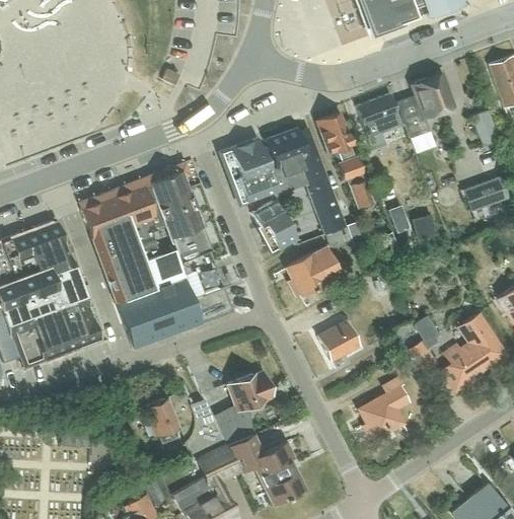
[(358,0),(367,23),(371,32),(380,28),(381,28),(404,20),(416,16),(413,9),(409,0),(358,0)]
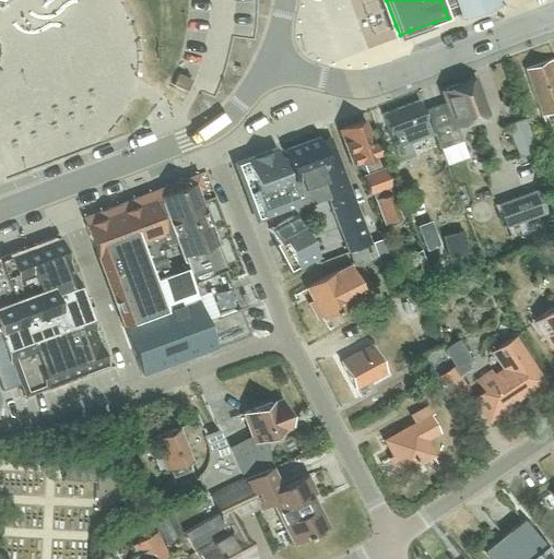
[(441,0),(446,9),(461,3),(460,1),(462,0),(468,0),(471,6),(486,0),(485,0),(441,0)]
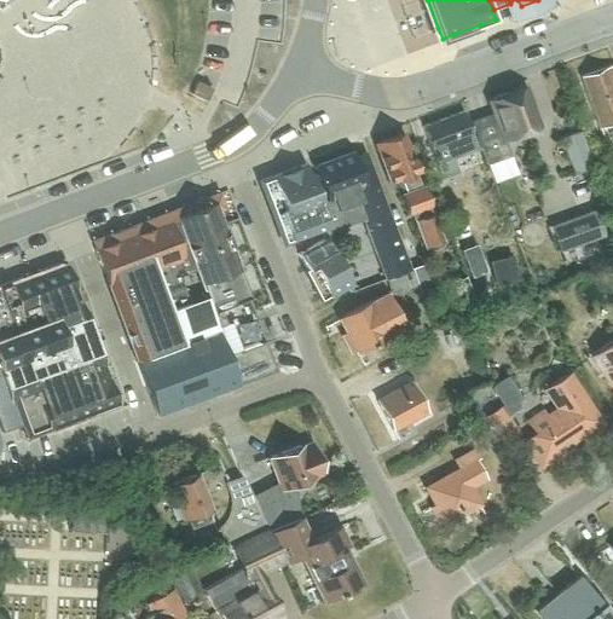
[(612,68),(585,77),(602,121),(605,127),(612,123),(612,68)]
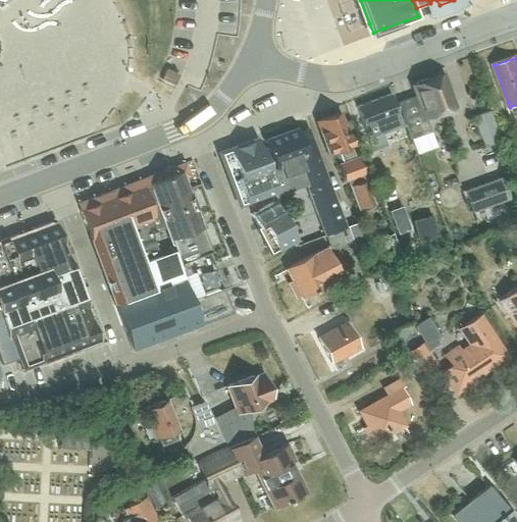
[(169,68),(164,79),(177,85),(182,74),(169,68)]
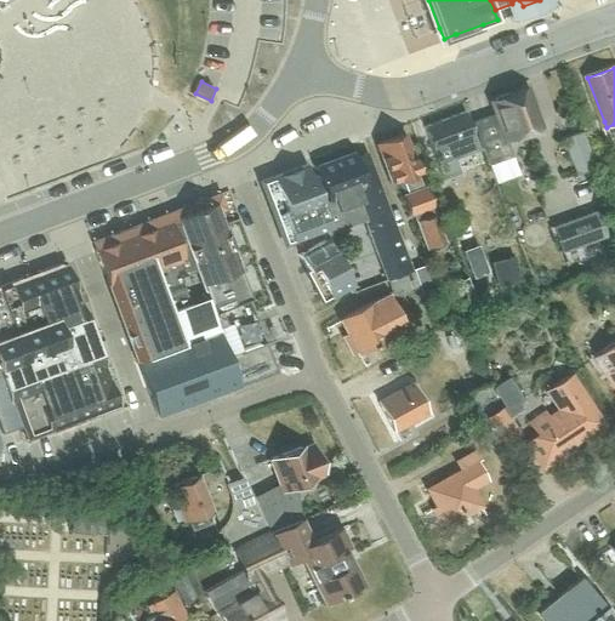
[(499,114),(476,121),(491,165),(516,157),(510,140),(542,127),(529,89),(494,102),(499,114)]
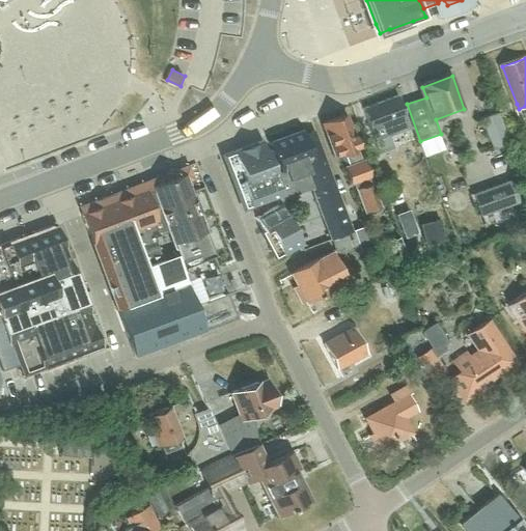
[(396,146),(391,134),(411,127),(399,96),(367,109),(383,151),(396,146)]
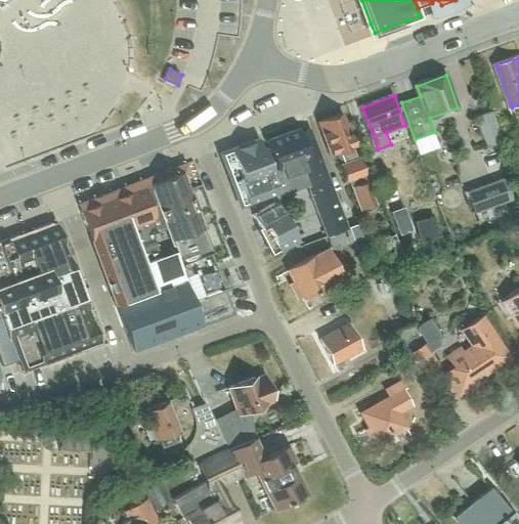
[(494,111),(477,118),(488,147),(506,140),(494,111)]
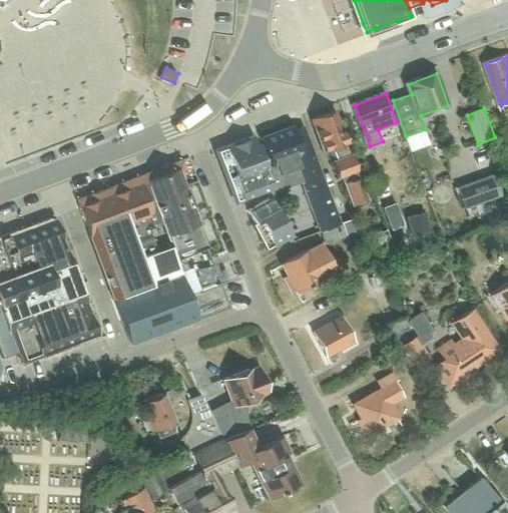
[(326,152),(336,148),(340,158),(335,160),(341,178),(345,176),(356,205),(371,200),(360,171),(354,153),(352,154),(348,143),(349,143),(337,111),(314,120),(326,152)]
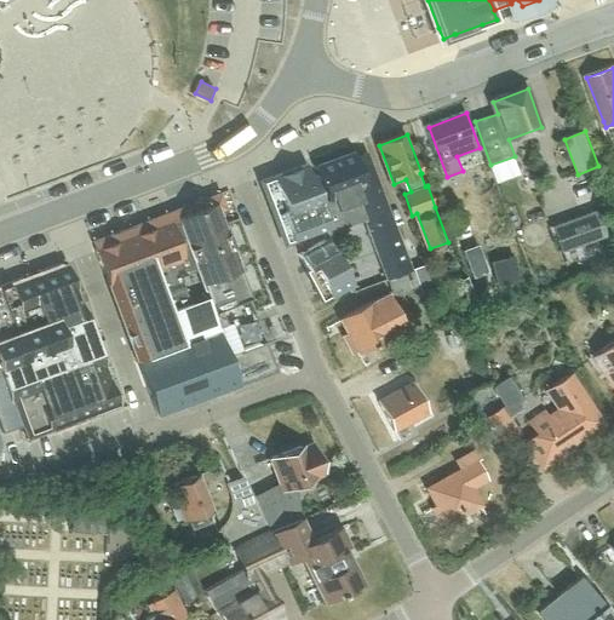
[(334,233),(368,220),(390,280),(415,271),(372,154),(359,159),(356,154),(319,167),(331,200),(323,204),(334,233)]
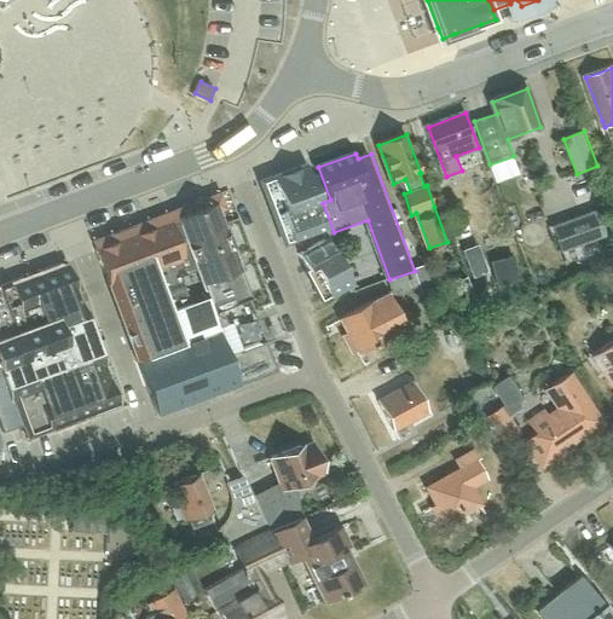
[(307,162),(260,180),(285,247),(331,227),(307,162)]
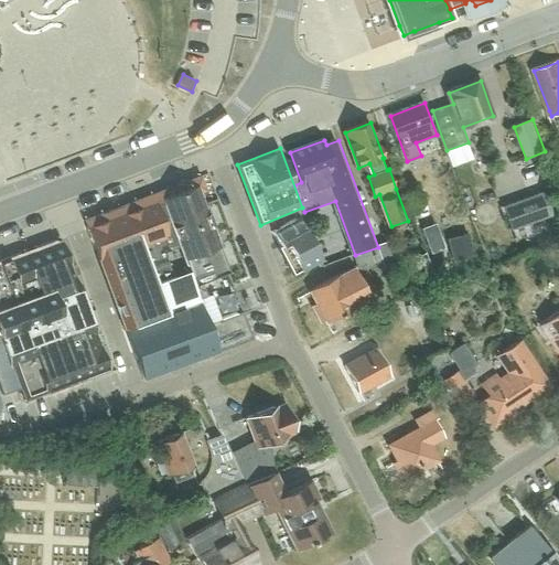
[(179,288),(165,254),(182,247),(199,292),(206,290),(203,284),(230,274),(212,225),(215,224),(208,206),(205,208),(197,187),(164,199),(167,203),(157,206),(156,202),(89,227),(147,380),(221,351),(216,339),(211,326),(203,302),(199,304),(196,298),(191,284),(179,288)]
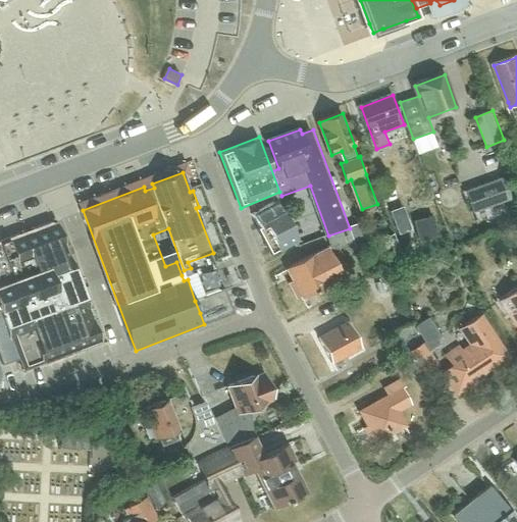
[(505,176),(467,190),(475,213),(513,200),(505,176)]
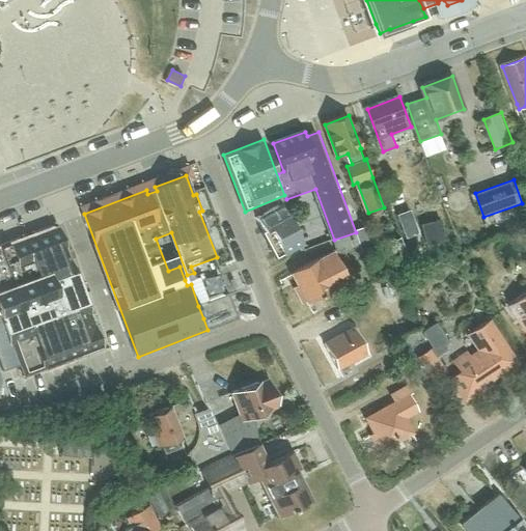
[(282,205),(259,218),(279,256),(303,244),(282,205)]
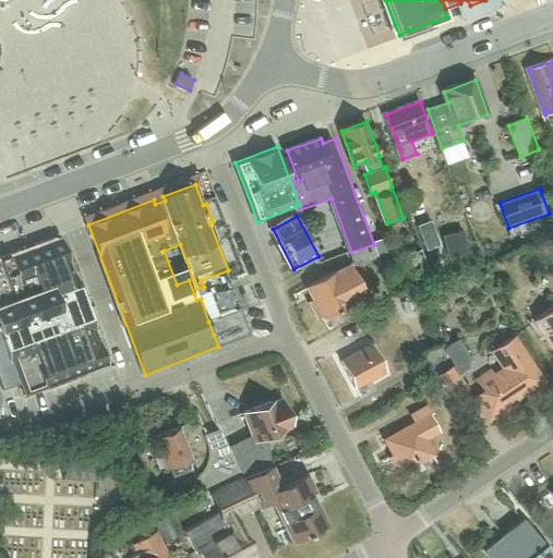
[(433,220),(419,226),(428,250),(442,245),(433,220)]
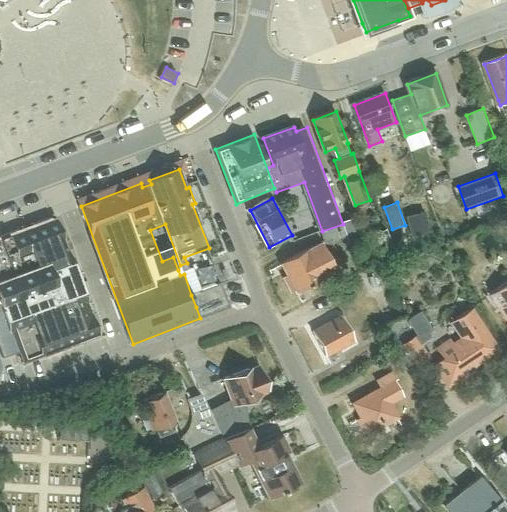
[(425,212),(408,217),(413,236),(431,231),(425,212)]
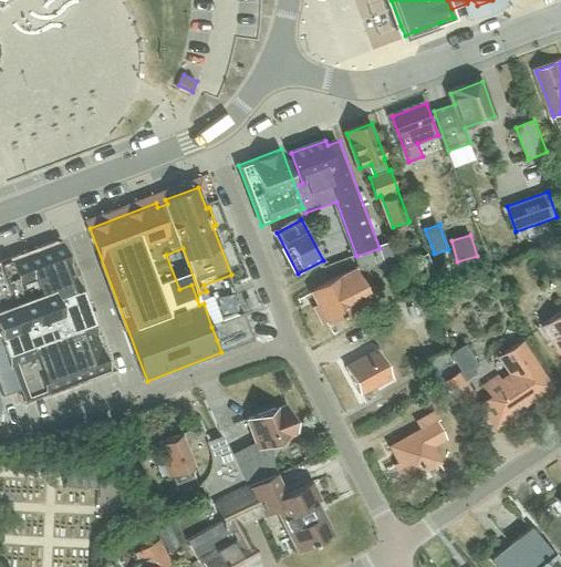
[(393,240),(380,245),(388,271),(402,267),(393,240)]
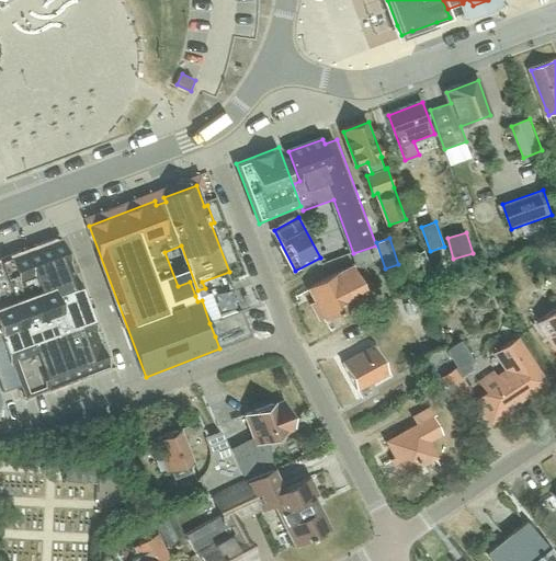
[(0,374),(11,402),(27,396),(48,388),(48,390),(110,367),(88,308),(93,307),(89,296),(83,298),(75,274),(80,272),(76,262),(71,264),(61,239),(13,256),(21,276),(19,277),(20,277),(13,285),(16,295),(14,296),(13,294),(6,297),(7,299),(2,300),(1,298),(0,298),(0,374)]
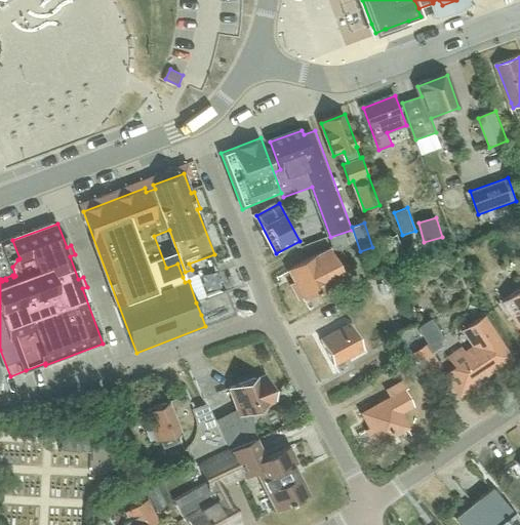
[(398,235),(388,239),(398,270),(409,266),(398,235)]
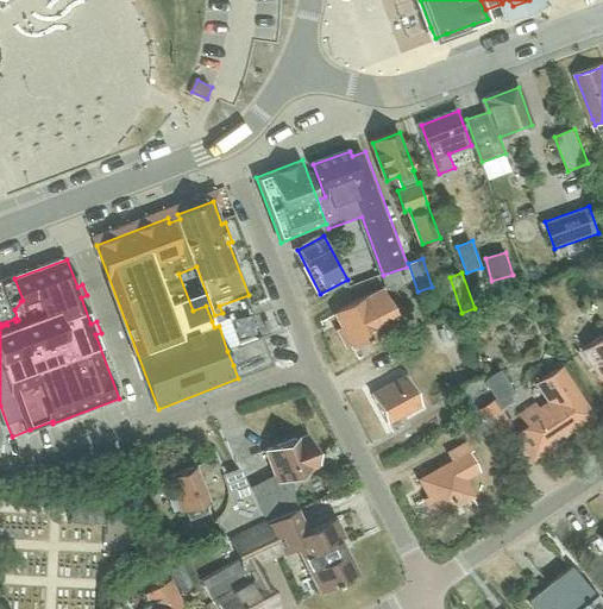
[(352,344),(353,346),(400,322),(382,289),(335,314),(343,326),(339,328),(347,346),(352,344)]
